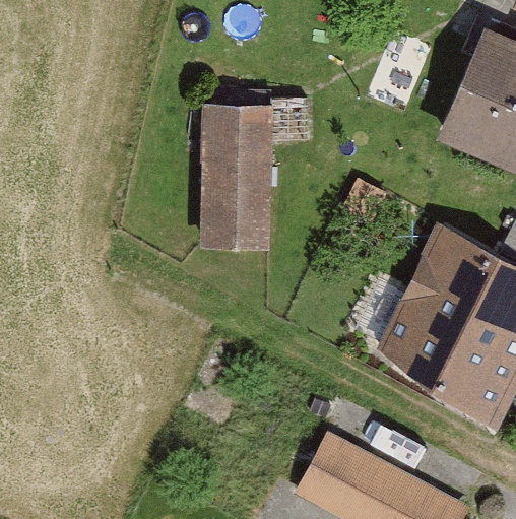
[(515,50),(480,36),(438,135),(515,168),(515,50)]
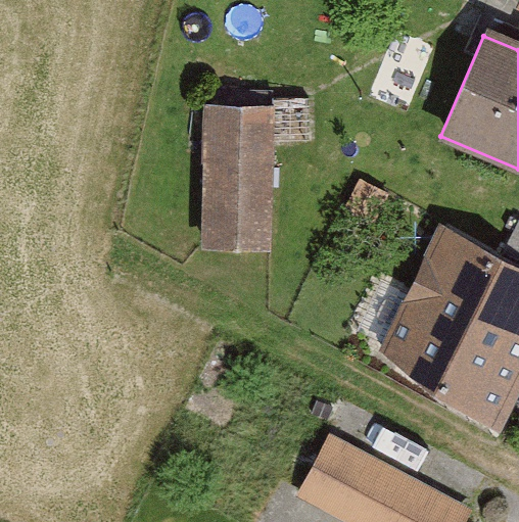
[(268,105),(202,105),(201,251),(267,252),(268,138),(305,139),(307,99),(268,98),(268,105)]
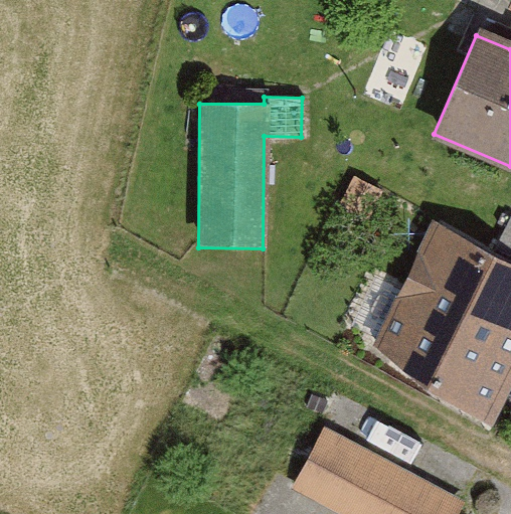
[(377,190),(353,177),(339,203),(363,216),(377,190)]
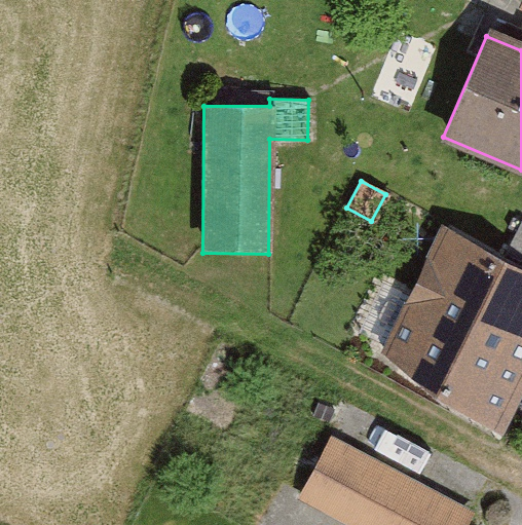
[(521,378),(521,263),(447,226),(382,354),(494,434),(521,378)]
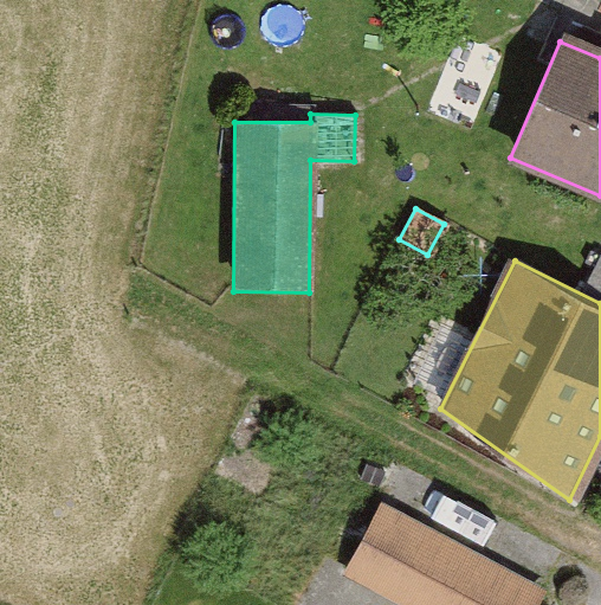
[(535,604),(544,589),(380,502),(342,573),(401,604),(535,604)]
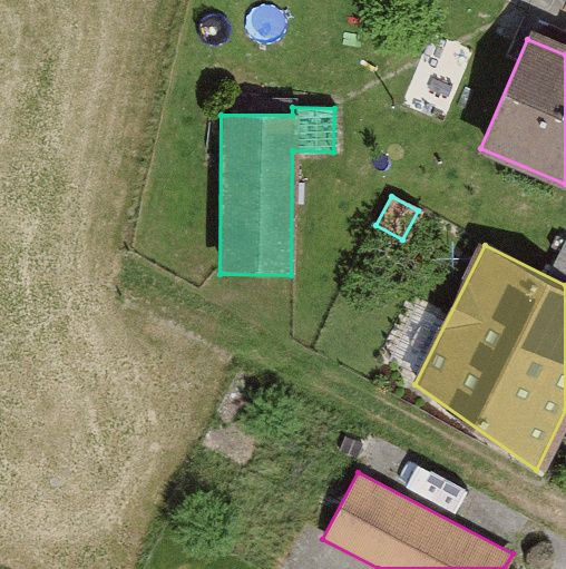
All buildings are outlined.
